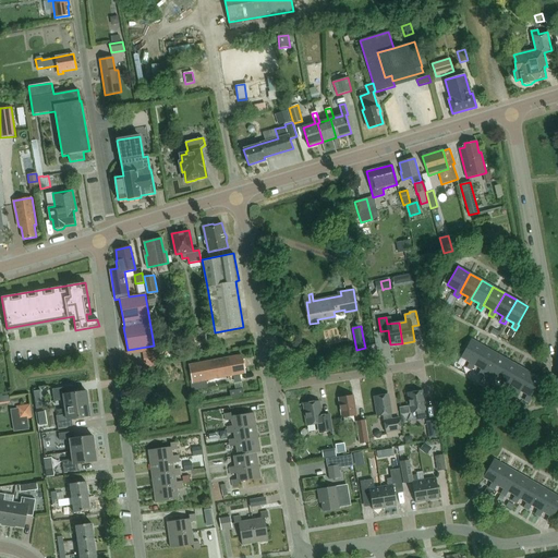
[(472,339),(461,358),(470,362),(466,367),(472,371),(474,365),(473,364),(483,346),(472,339)]
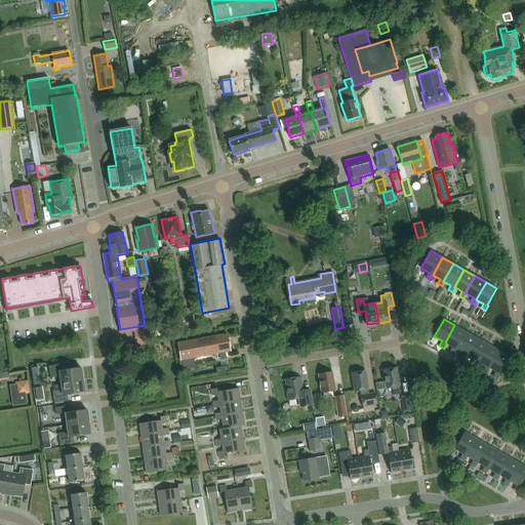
[(454,325),(445,342),(446,344),(453,347),(450,352),(454,355),(457,350),(455,349),(466,331),(454,325)]
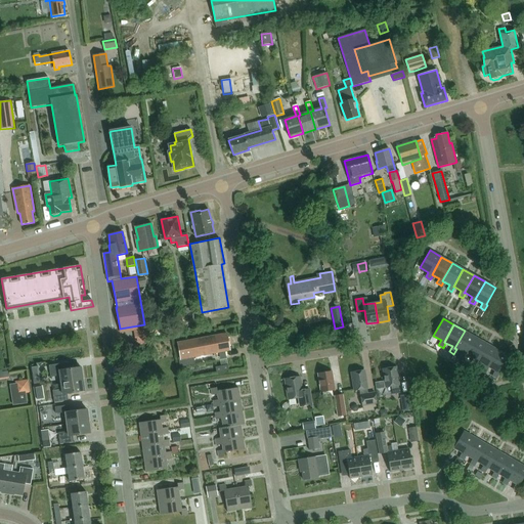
[(139,331),(133,332),(135,340),(145,338),(144,330),(139,331)]
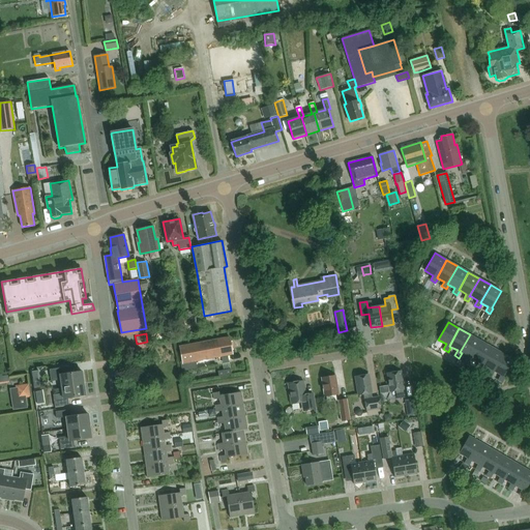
[(460,352),(462,353),(468,357),(465,361),(469,364),(472,359),(471,358),(480,341),(470,334),(460,352)]
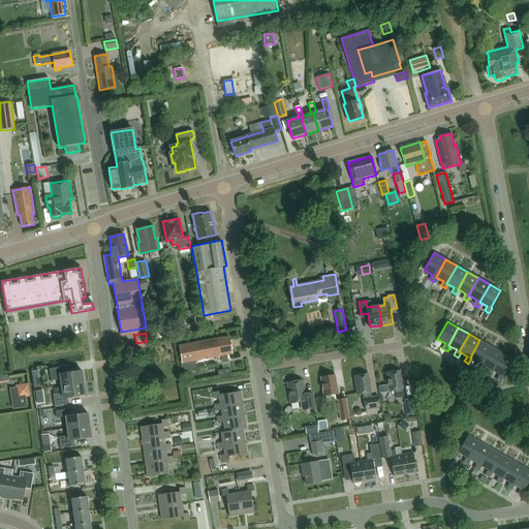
[(195,360),(231,352),(228,335),(179,345),(182,360),(180,361),(182,370),(196,367),(195,360)]
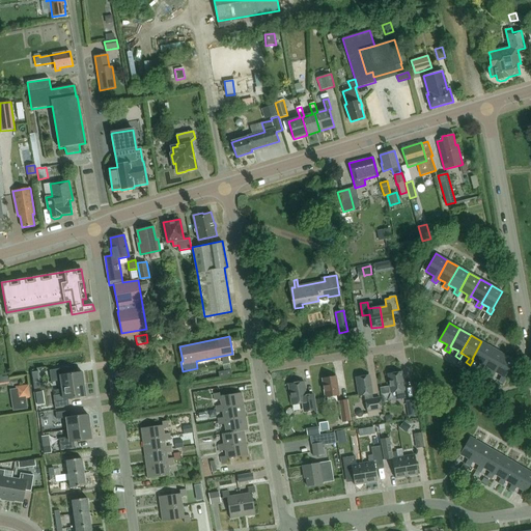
[(472,359),(473,360),(479,364),(477,368),(481,371),(484,366),(482,365),(493,347),(481,341),(472,359)]
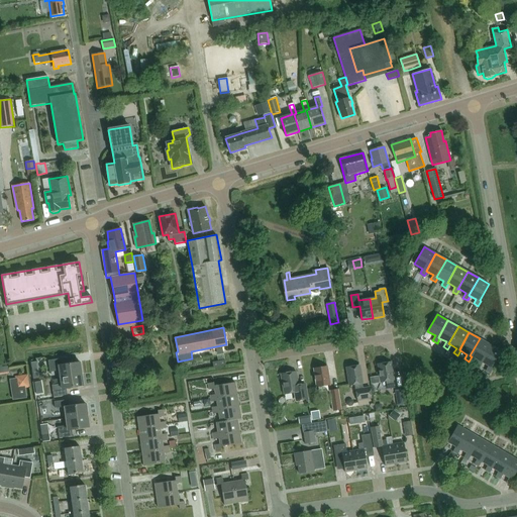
[(470,355),(472,356),(478,360),(475,365),(480,368),(483,363),(481,362),(491,344),(480,338),(470,355)]
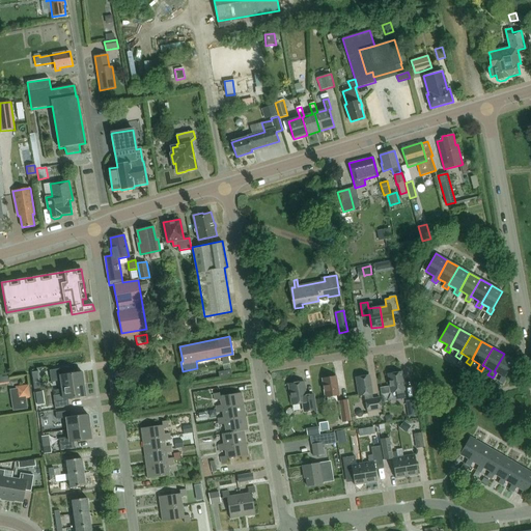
[(494,371),(496,372),(502,376),(499,382),(504,384),(507,379),(505,378),(515,360),(504,354),(494,371)]
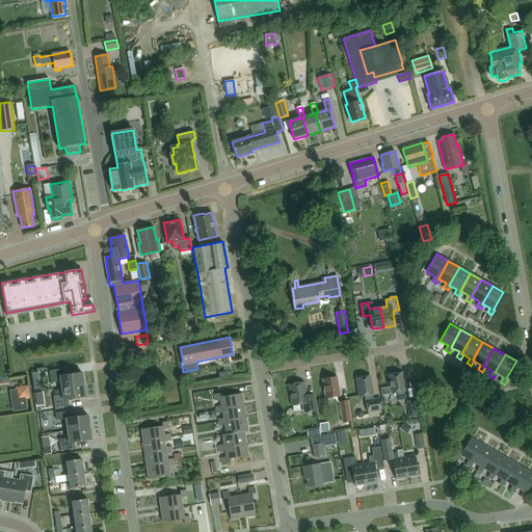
[(84,384),(82,372),(64,375),(63,369),(50,371),(51,382),(60,381),(61,389),(62,389),(84,384)]
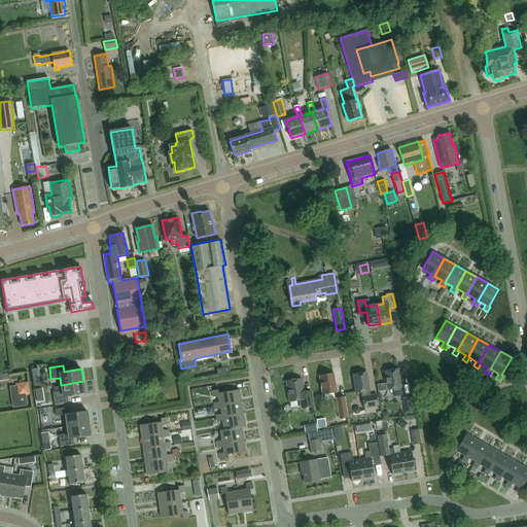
[(35,384),(43,383),(42,366),(34,366),(35,384)]
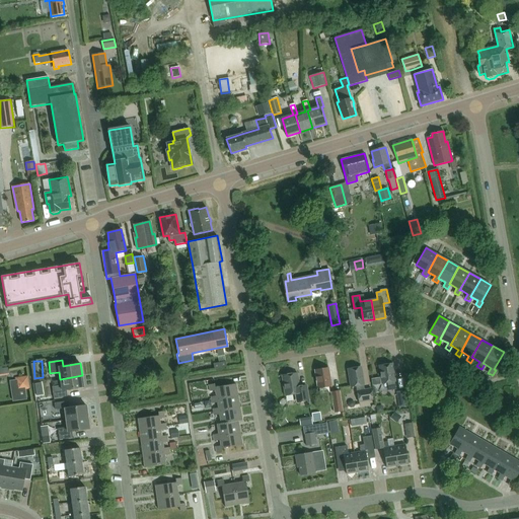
[(392,363),(379,365),(382,383),(387,382),(388,391),(396,390),(395,381),(392,363)]
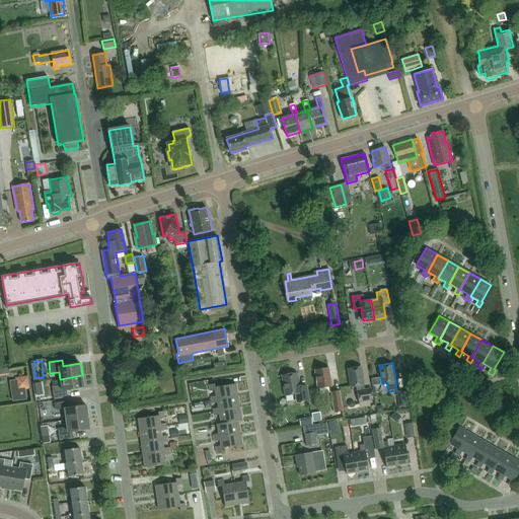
[(351,386),(357,385),(359,401),(373,399),(371,388),(364,389),(364,384),(361,366),(348,369),(351,386)]
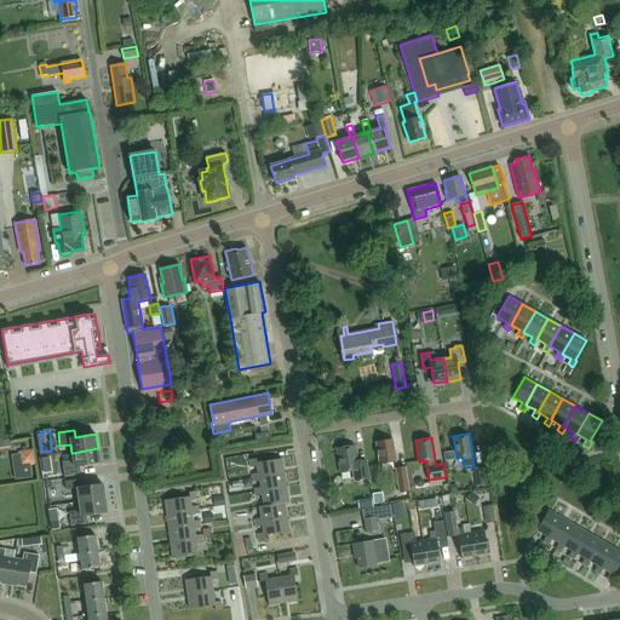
[(380,463),(396,460),(392,440),(377,442),(380,463)]
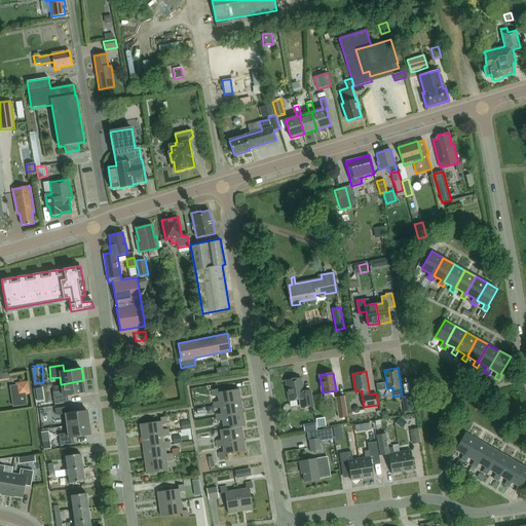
[(304,393),(302,377),(286,380),(289,401),(305,398),(306,407),(313,406),(311,392),(304,393)]
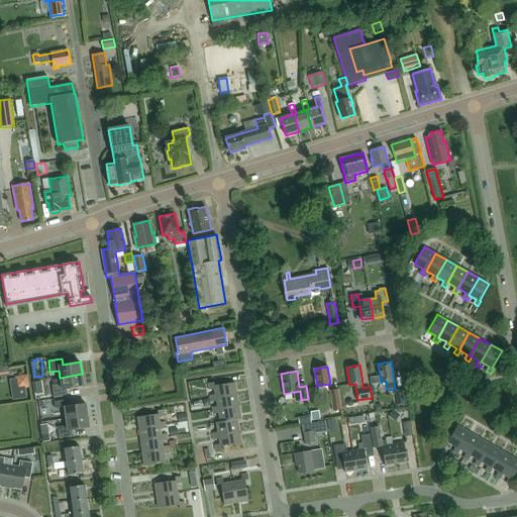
[(62,389),(53,391),(54,397),(68,395),(67,389),(84,386),(82,374),(61,378),(62,384),(62,389)]
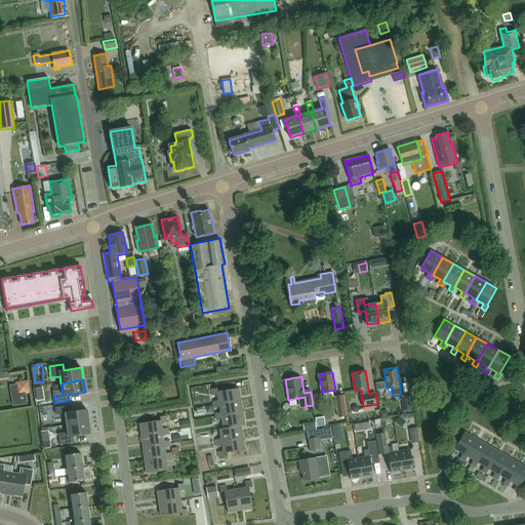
[(28,380),(15,382),(15,387),(17,396),(30,394),(28,380)]
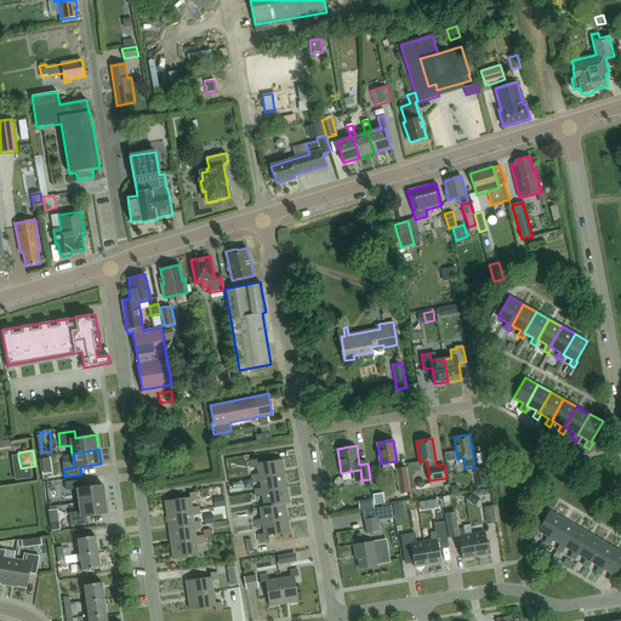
[(257,459),(250,460),(251,467),(257,466),(258,473),(260,477),(285,473),(283,459),(258,462),(257,459)]
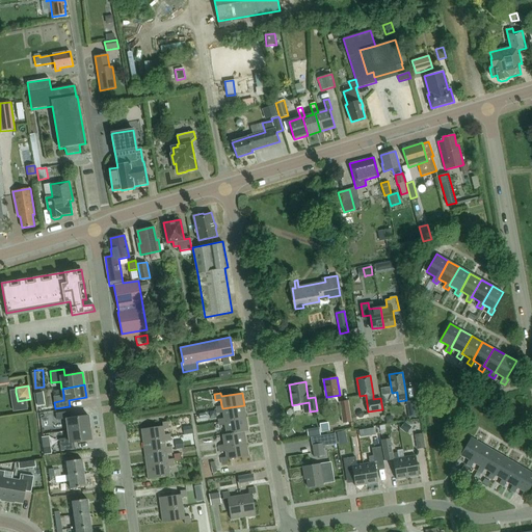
[(416,400),(406,401),(407,409),(408,418),(418,417),(416,400)]
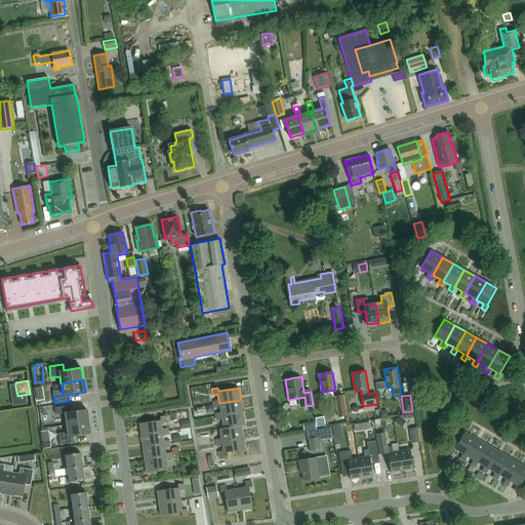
[(344,396),(334,397),(337,418),(339,417),(347,416),(344,396)]
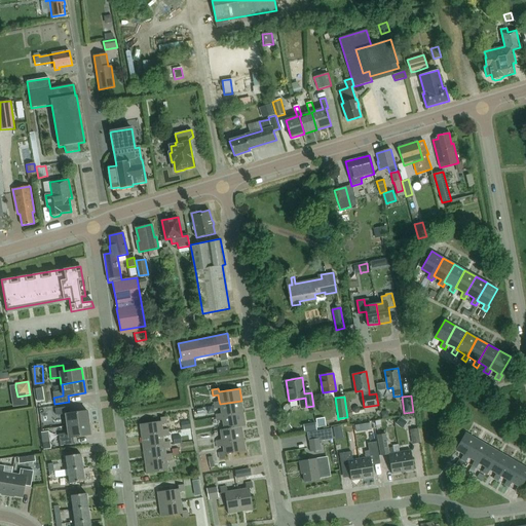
[(219,401),(214,402),(215,408),(220,407),(221,413),(222,417),(243,413),(241,401),(220,404),(219,401)]
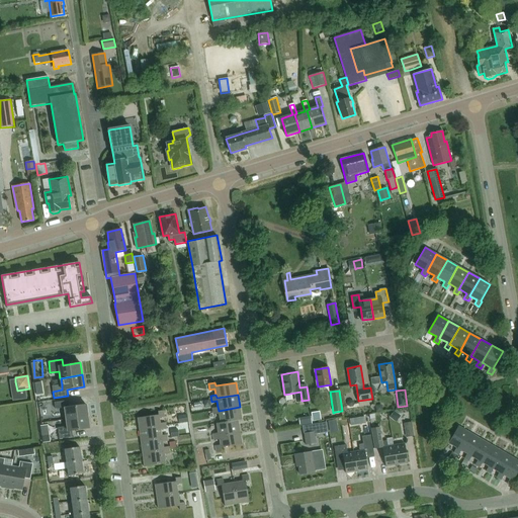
[(68,401),(55,403),(55,409),(65,408),(66,419),(87,417),(86,405),(69,407),(68,401)]
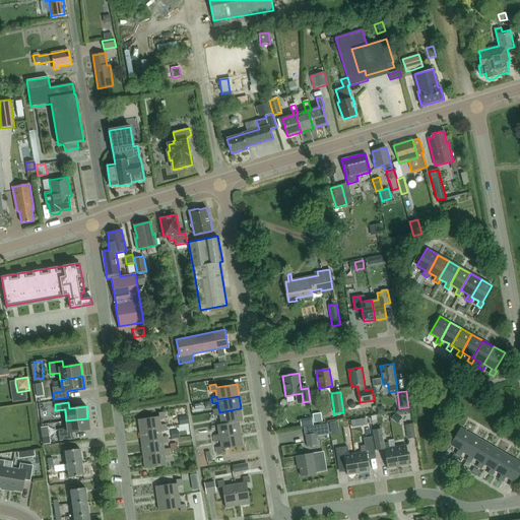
[(218,408),(213,409),(214,415),(219,414),(221,424),(239,420),(243,420),(241,408),(219,412),(218,408)]
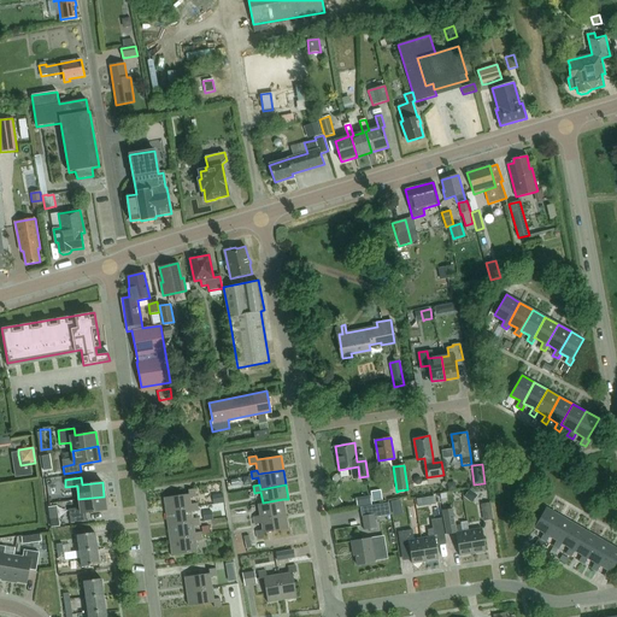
[(188,493),(164,497),(166,511),(191,507),(191,503),(189,497),(195,495),(194,488),(188,489),(188,493)]
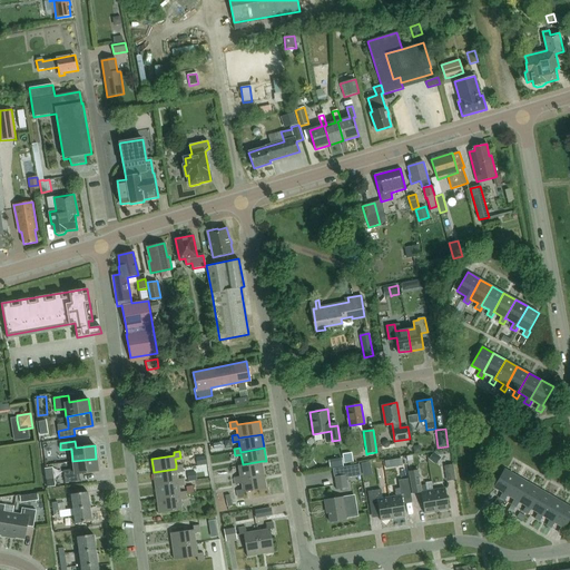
[(434,452),(429,459),(434,463),(439,457),(434,452)]
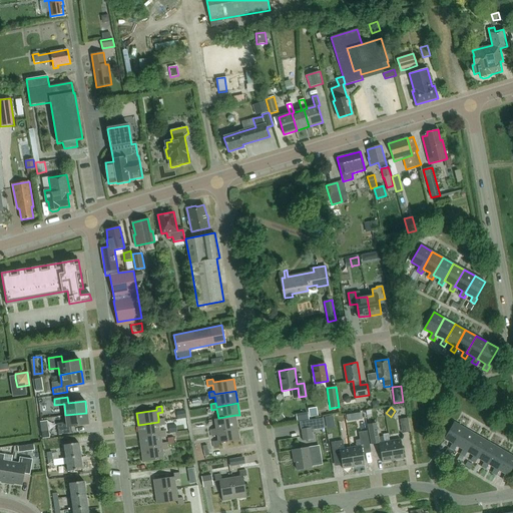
[(185,411),(178,412),(179,419),(186,418),(185,411)]
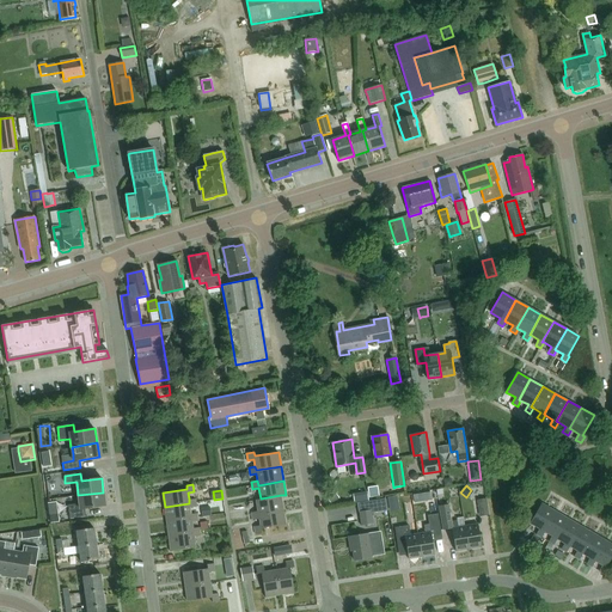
[(73,510),(69,510),(69,519),(86,516),(85,509),(105,507),(103,493),(78,495),(79,503),(73,505),(73,510)]
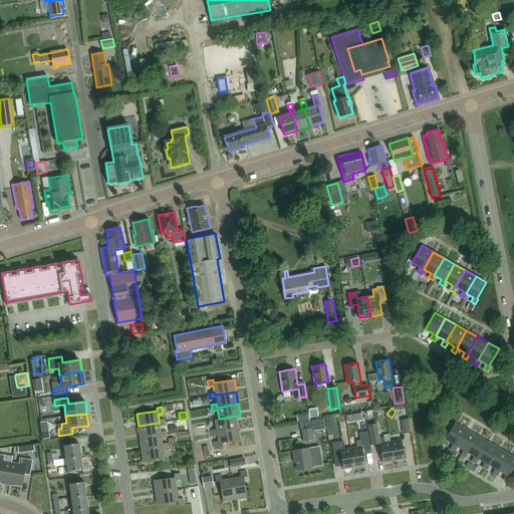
[(278,414),(273,417),(276,421),(278,424),(283,420),(278,414)]
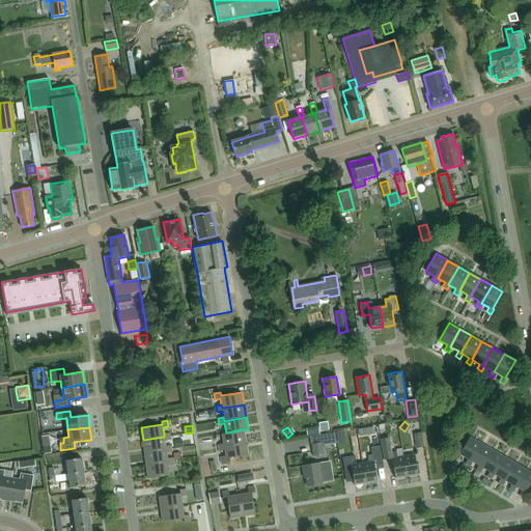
[(224,443),(218,444),(219,450),(220,451),(225,451),(224,446),(246,442),(244,429),(226,432),(222,432),(224,443)]
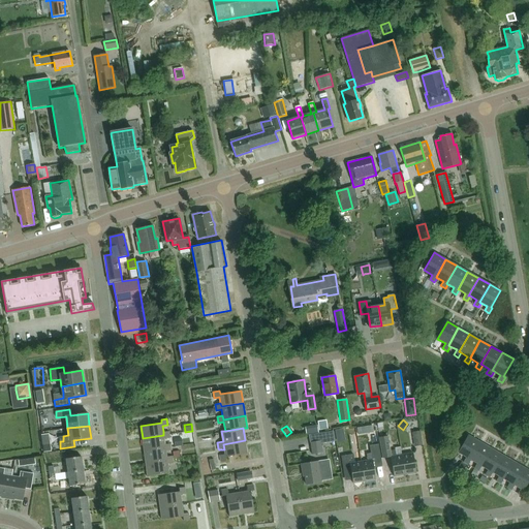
[(335,430),(336,438),(345,436),(344,429),(341,429),(335,430)]
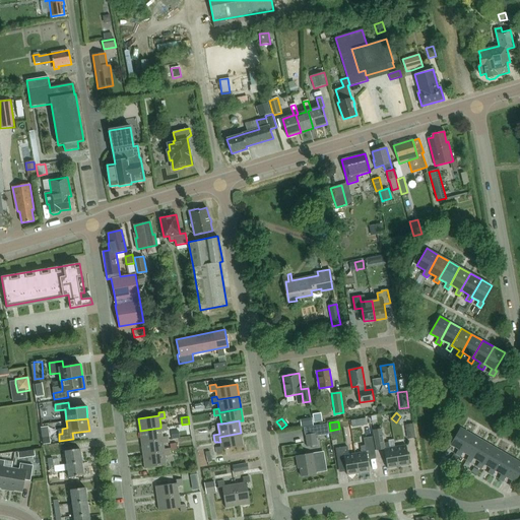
[(160,428),(140,431),(141,443),(163,440),(161,436),(161,431),(167,431),(166,424),(160,424),(160,428)]
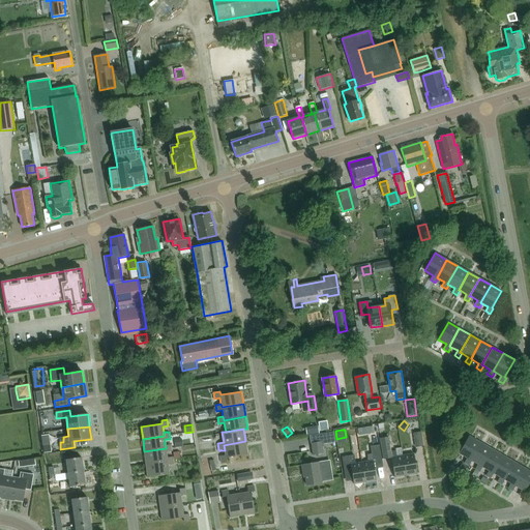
[(421,432),(414,433),(416,447),(423,446),(421,432)]
